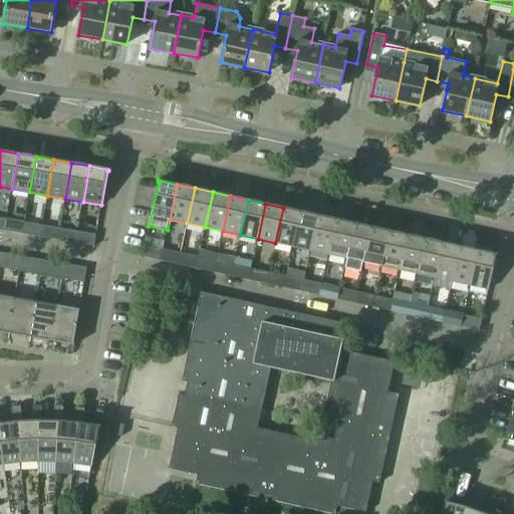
[(275,243),(293,247),(300,212),(283,208),(275,243)]
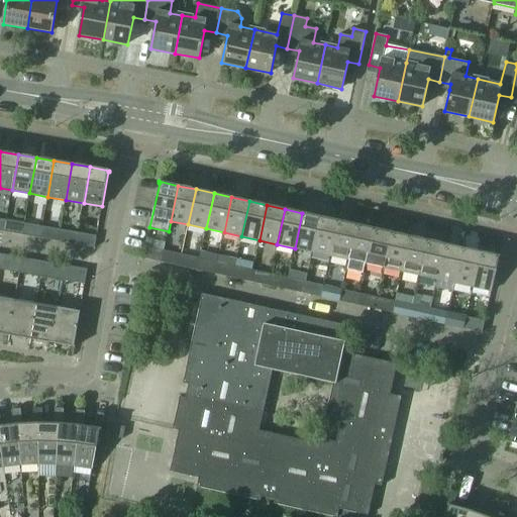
[(295,248),(312,251),(320,216),(302,213),(295,248)]
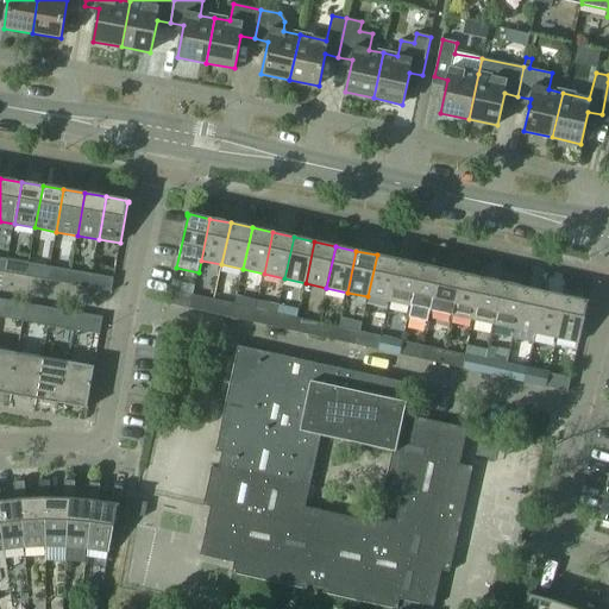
[(368,296),(389,301),(399,259),(377,255),(368,296)]
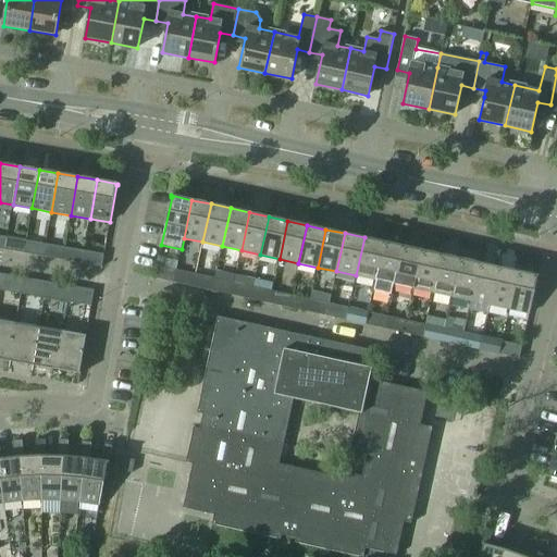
[(7,237),(4,250),(13,251),(15,239),(7,237)]
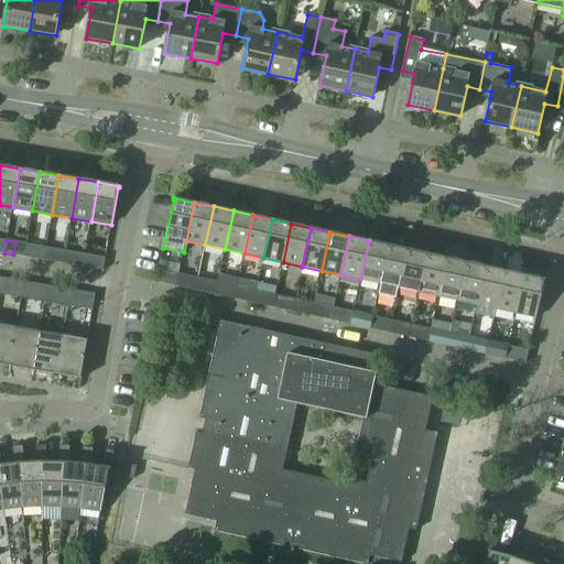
[(360,279),(380,283),(389,245),(369,240),(360,279)]
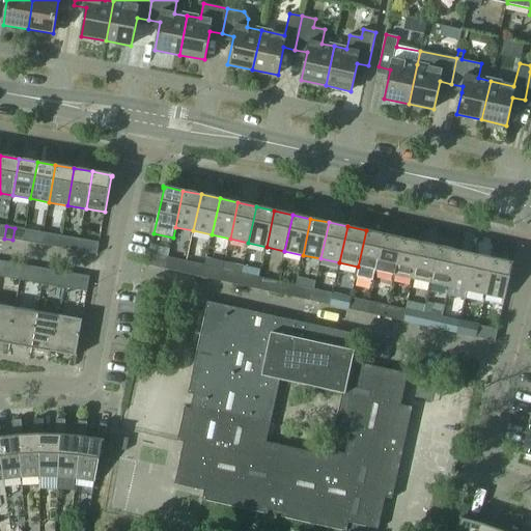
[(374,280),(376,271),(384,234),(366,230),(358,267),(356,277),(374,280)]
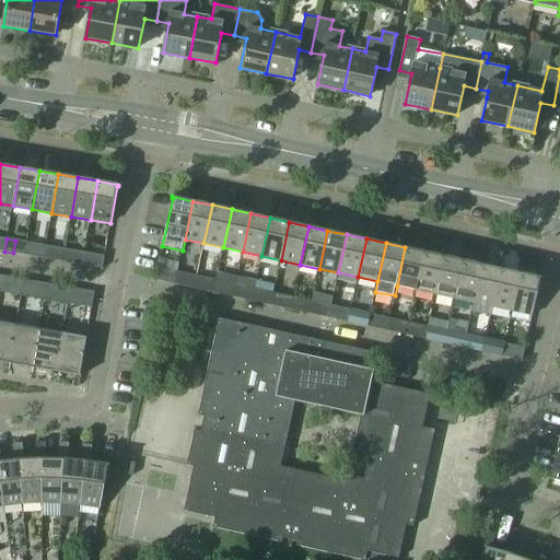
[(38,244),(36,257),(37,257),(44,258),(46,246),(38,244)]
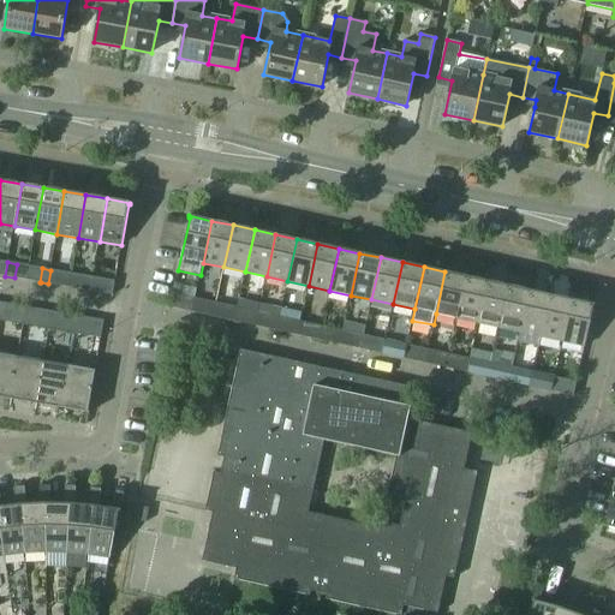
[(51,270),(48,284),(55,285),(57,285),(59,272),(51,270)]
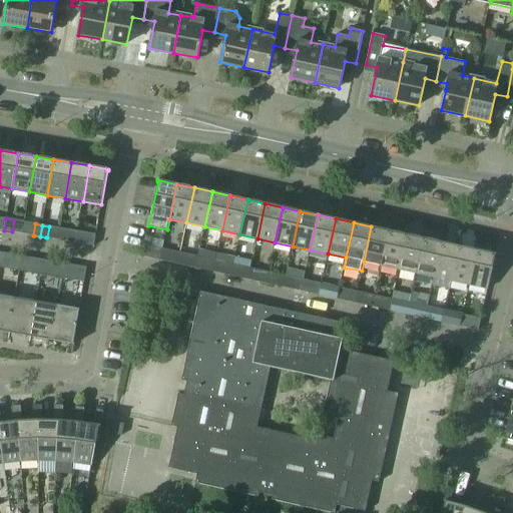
[(364,262),(381,266),(389,230),(371,226),(364,262)]
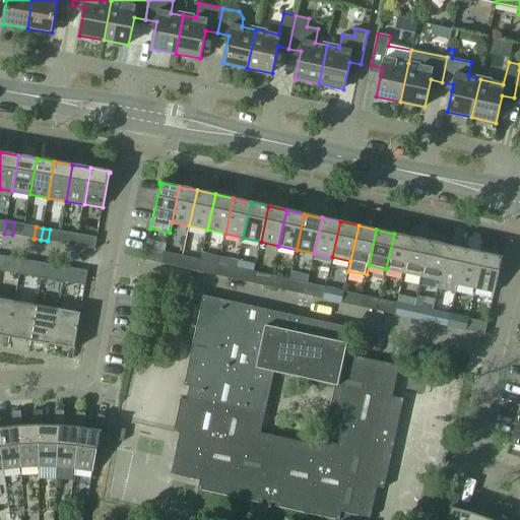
[(71,234),(69,245),(76,246),(78,235),(71,234)]
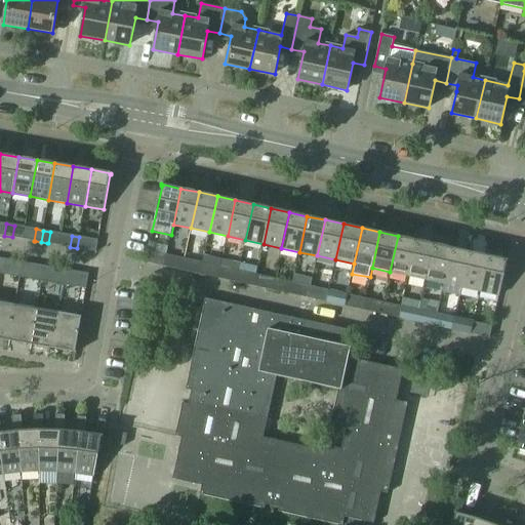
[(390,272),(408,276),(415,240),(398,236),(390,272)]
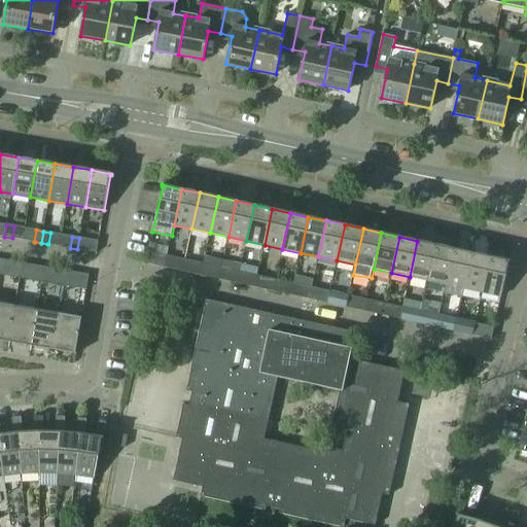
[(79,238),(77,249),(85,251),(88,239),(79,238)]
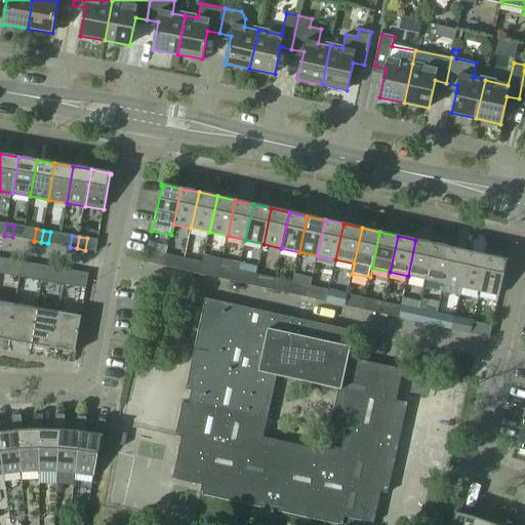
[(408,276),(426,280),(434,244),(415,240),(408,276)]
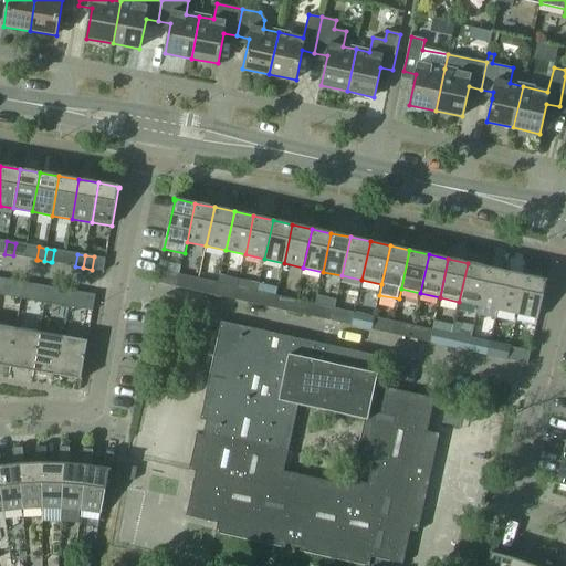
[(459,302),(479,305),(488,268),(468,263),(459,302)]
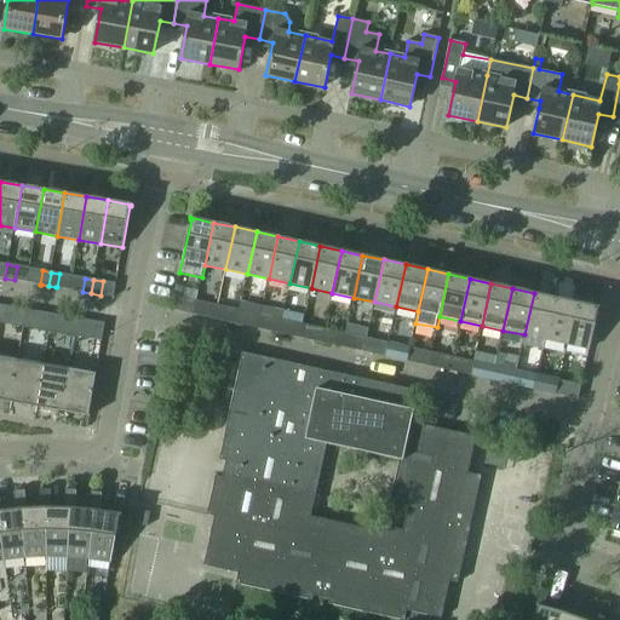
[(524,334),(546,339),(555,297),(534,293),(524,334)]
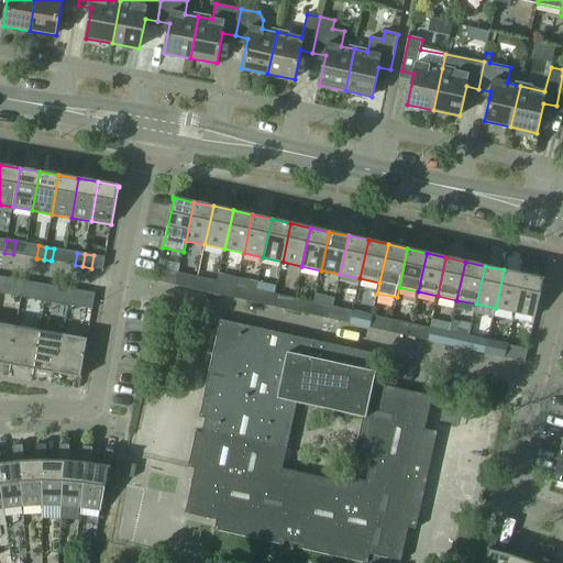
[(157,272),(155,282),(176,286),(179,273),(158,268),(157,272)]
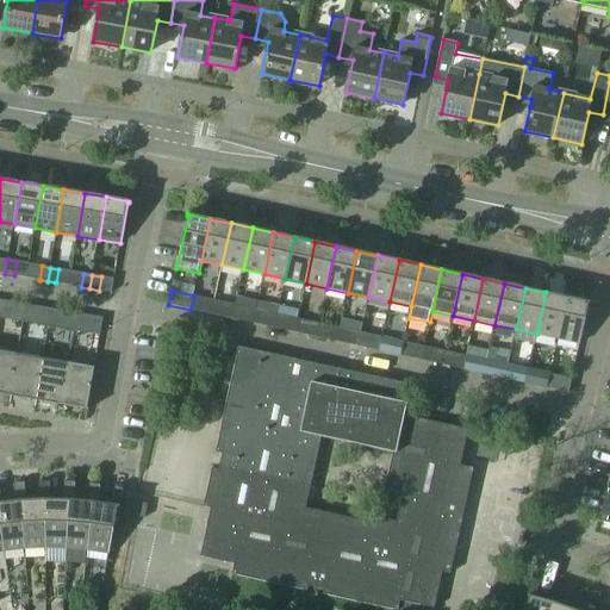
[(537,334),(558,338),(567,297),(546,292),(537,334)]
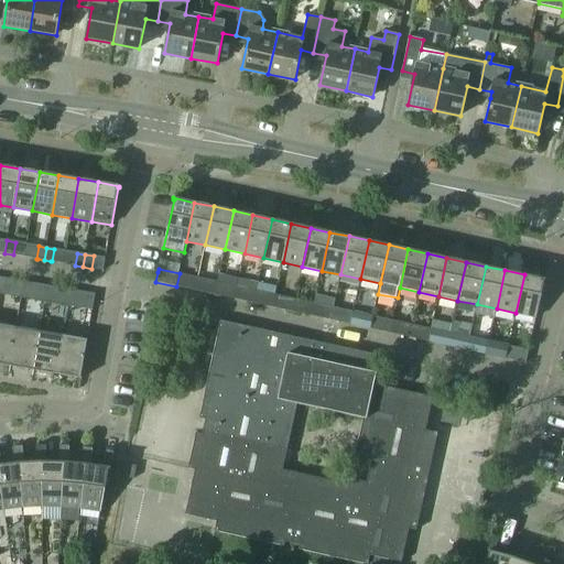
[(180,273),(176,286),(184,288),(187,275),(180,273)]
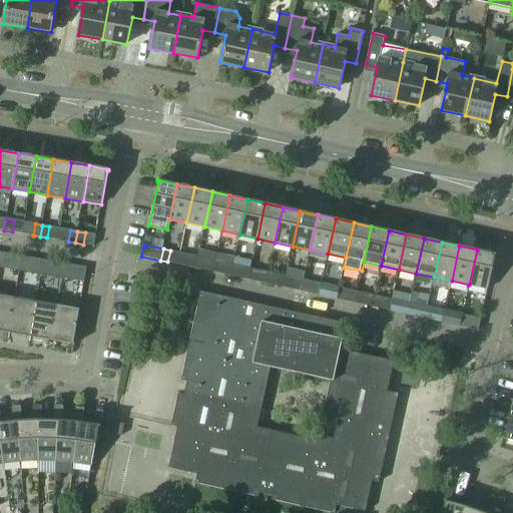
[(477,249),(469,285),(488,289),(495,254),(496,254),(477,249)]
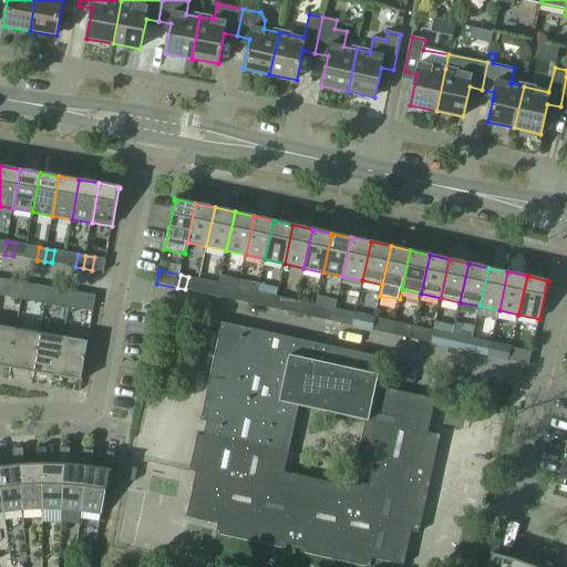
[(12,298),(22,299),(24,282),(14,281),(12,298)]
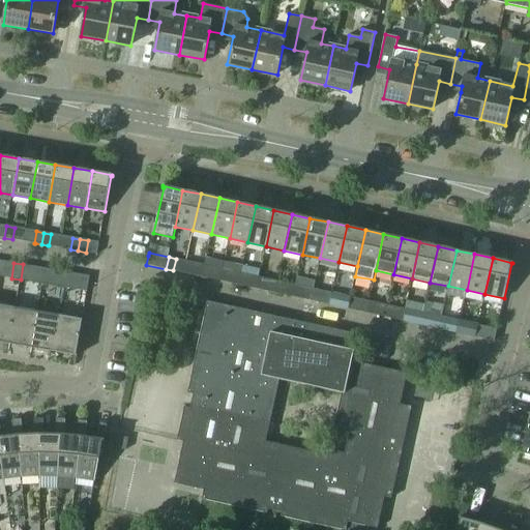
[(197,263),(195,275),(202,277),(205,265),(197,263)]
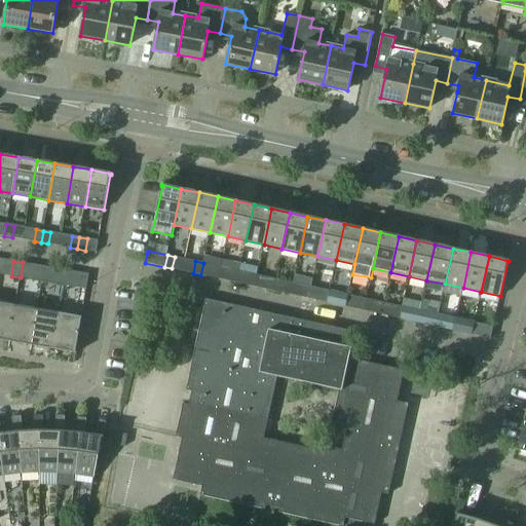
[(203,263),(200,275),(208,276),(211,264),(203,263)]
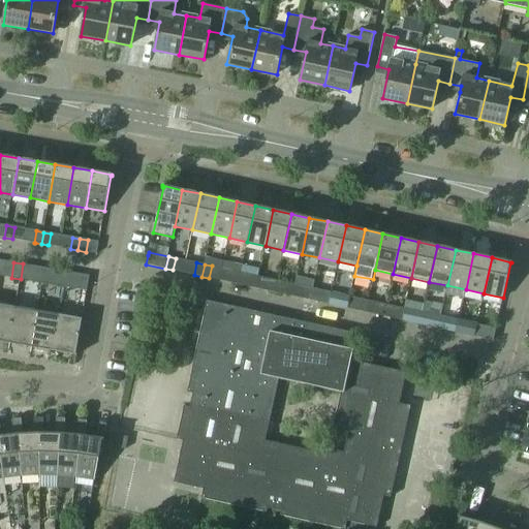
[(241,273),(238,284),(256,288),(260,270),(242,266),(241,273)]
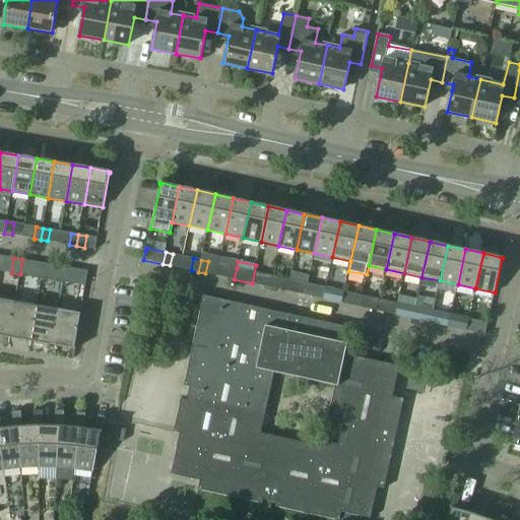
[(33,277),(42,278),(45,263),(35,262),(33,277)]
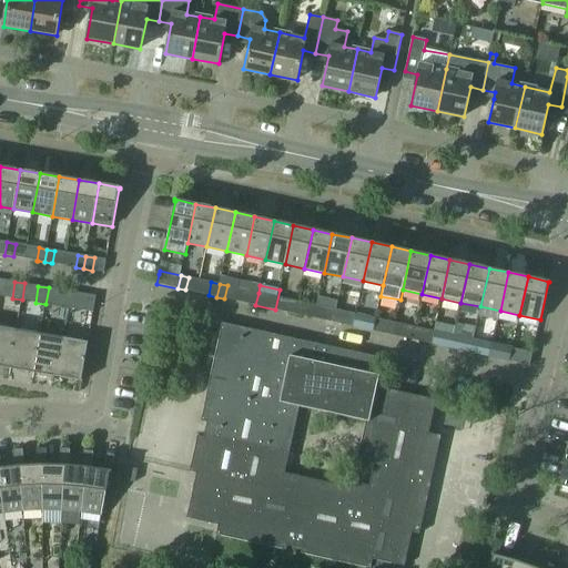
[(62,290),(59,306),(69,308),(72,292),(62,290)]
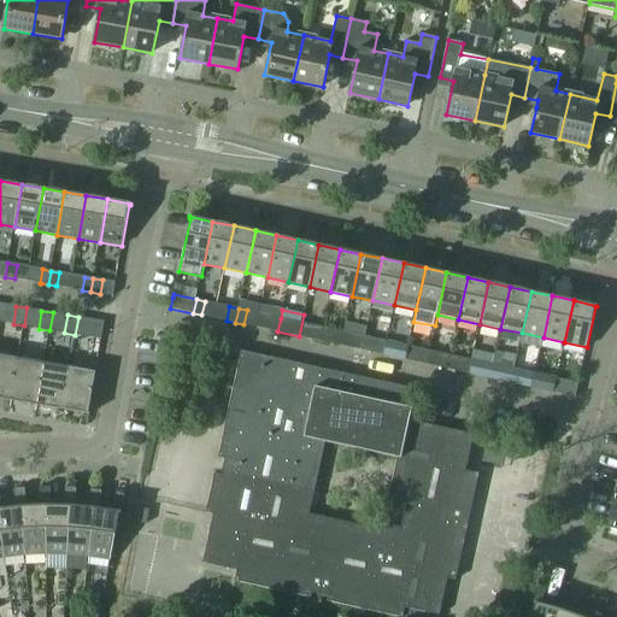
[(271,316),(269,330),(277,331),(281,318),(271,316)]
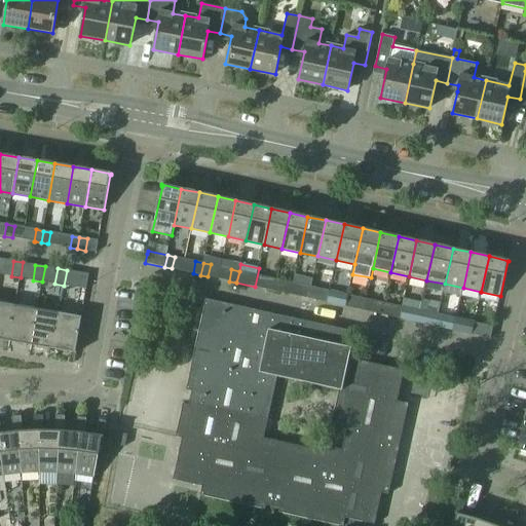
[(80,272),(77,288),(86,290),(89,274),(80,272)]
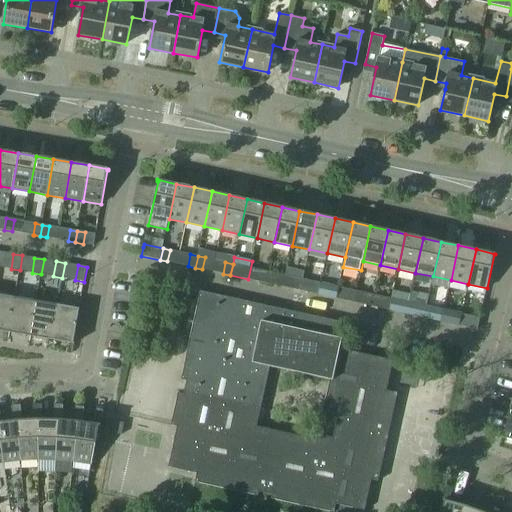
[(261,270),(258,281),(259,281),(265,283),(268,272),(261,270)]
